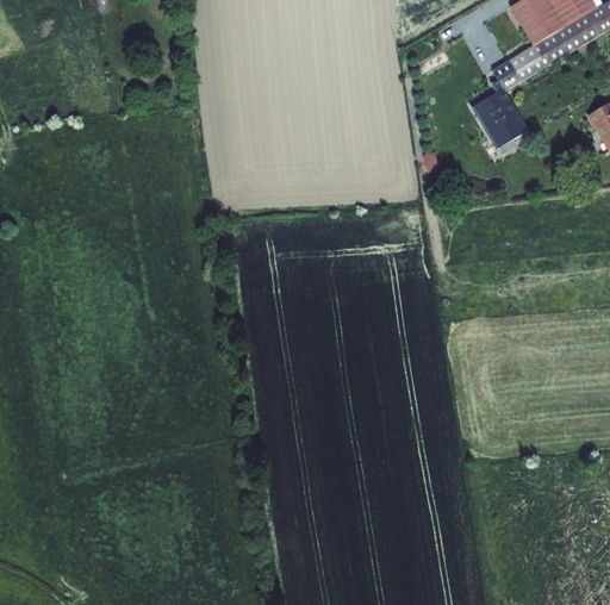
[(605,0),(597,7),(592,0),(517,0),(509,5),(533,44),(545,66),(609,26),(609,0),(605,0)]
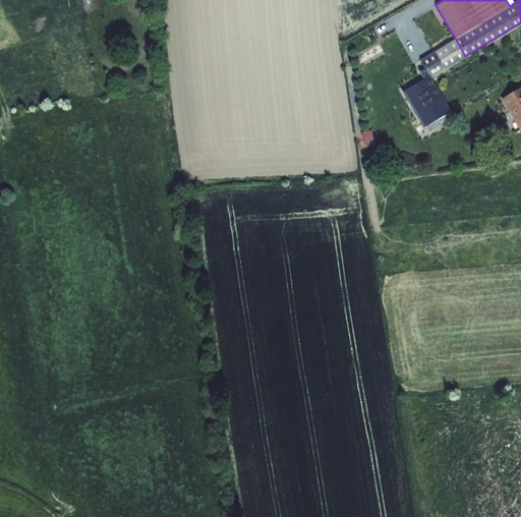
[(465,56),(455,38),(419,59),(423,66),(424,68),(430,77),(435,74),(465,56)]
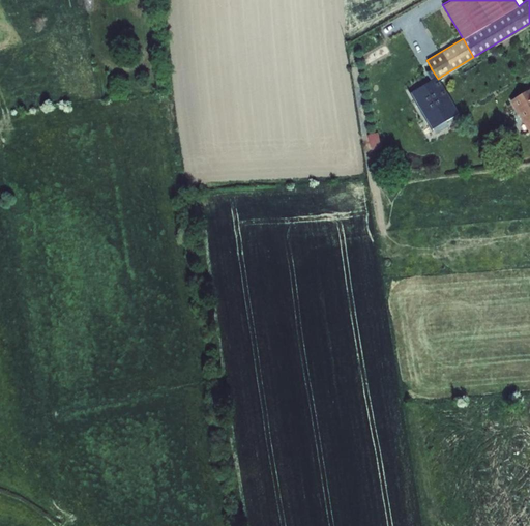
[(438,79),(432,69),(427,72),(430,79),(409,91),(431,128),(458,112),(438,79)]
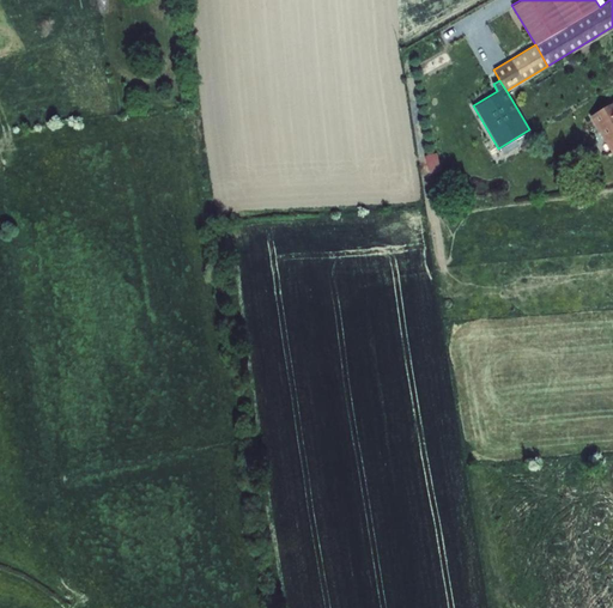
[(612,99),(594,114),(612,140),(612,99)]
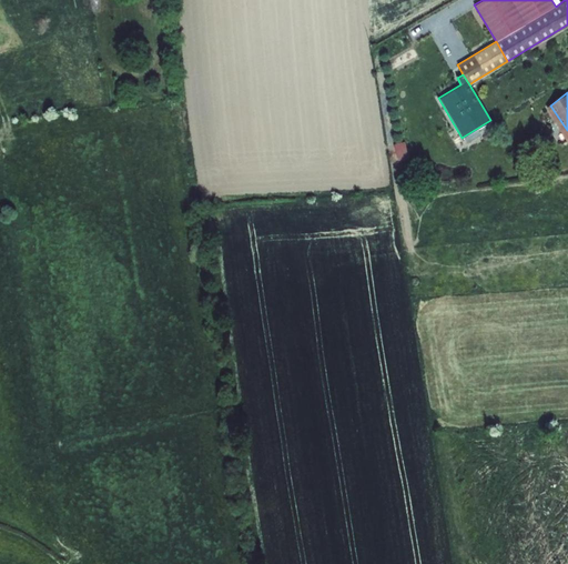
[(395,140),(399,155),(411,152),(406,137),(395,140)]
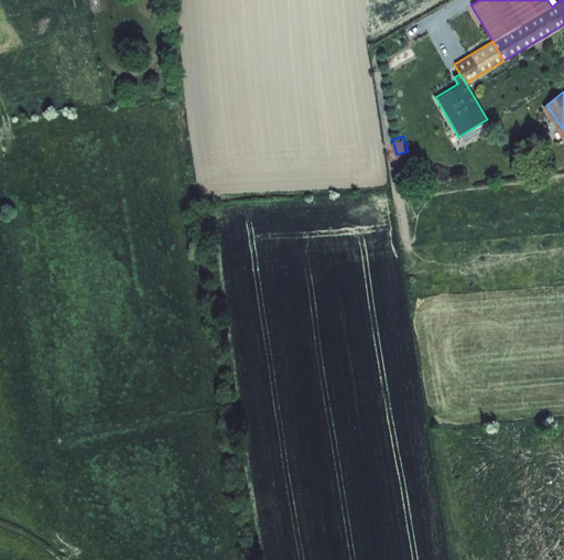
All buildings are outlined.
